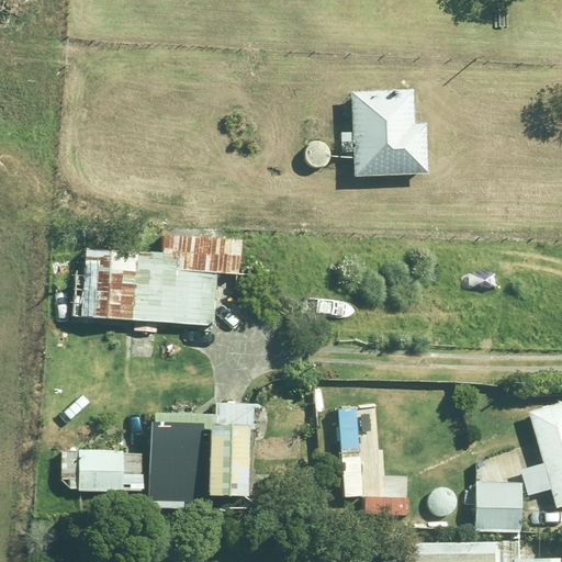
[(355,177),(426,175),(423,90),(352,92),(355,177)]
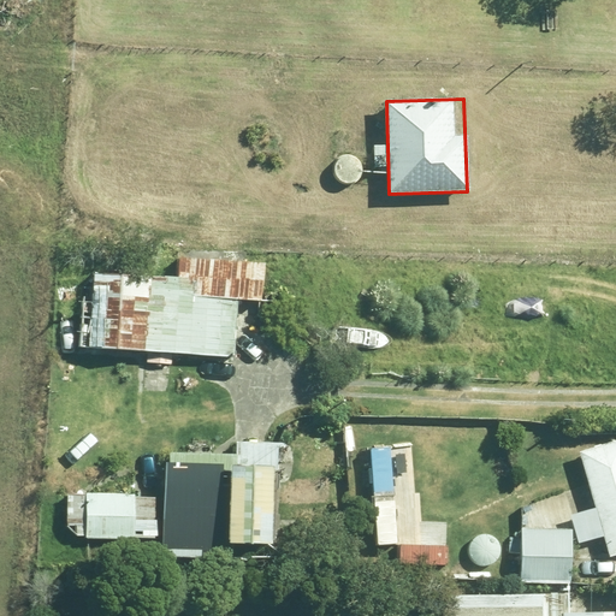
[(264,360),(270,264),(177,258),(176,280),(84,274),(80,348),(264,360)]
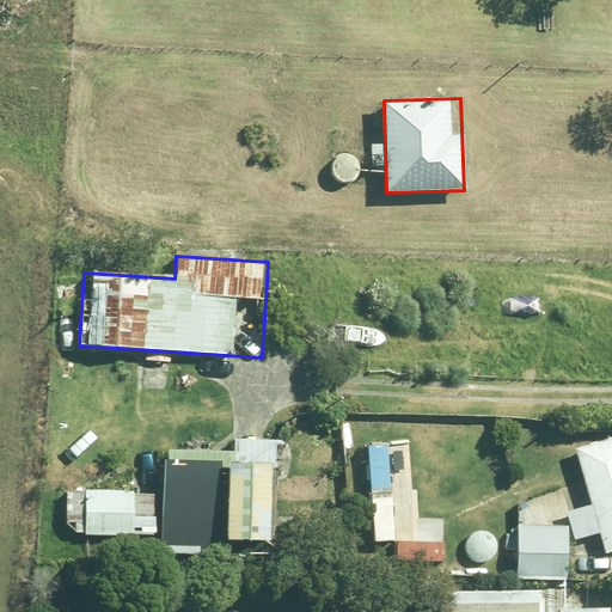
[(274,539),(276,441),(237,440),(237,453),(171,452),(171,461),(167,461),(165,554),(207,555),(207,546),(232,546),(232,539),(274,539)]
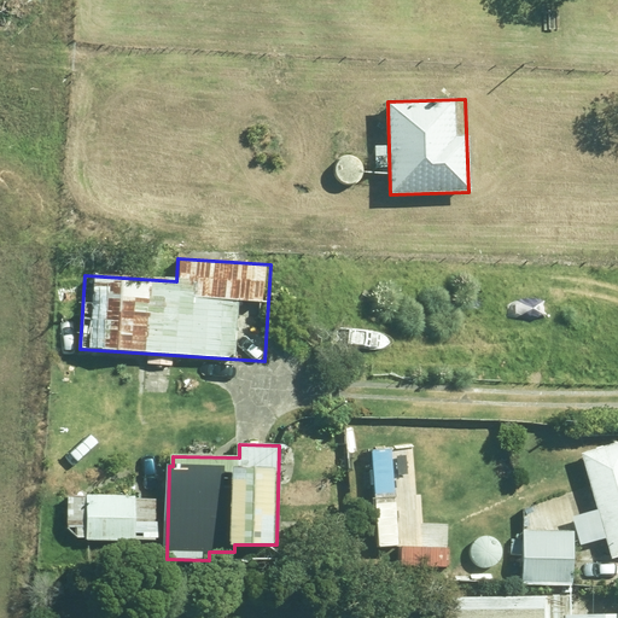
[(617,444),(586,453),(613,559),(617,557),(617,444)]
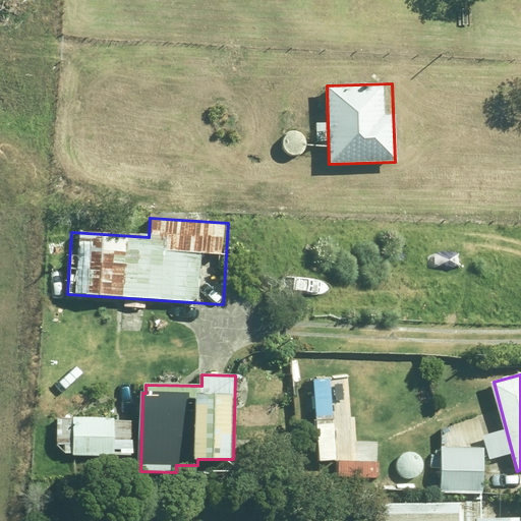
[(115,421),(115,419),(59,417),(59,444),(67,444),(66,453),(74,454),(74,456),(115,457),(115,455),(131,455),(132,422),(115,421)]
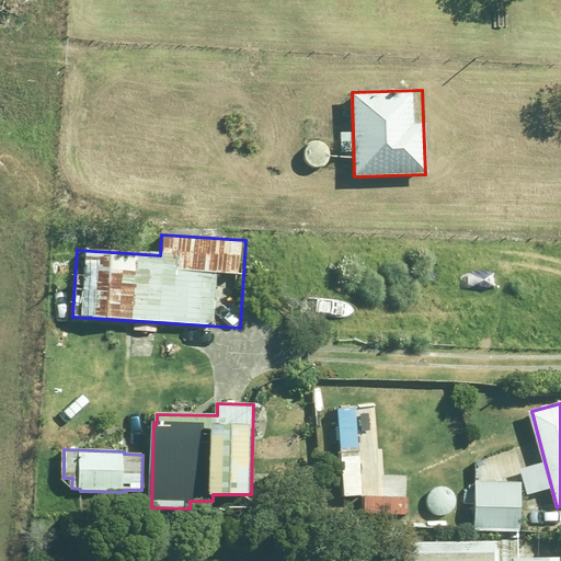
[(519,528),(524,485),(478,481),(473,523),(519,528)]
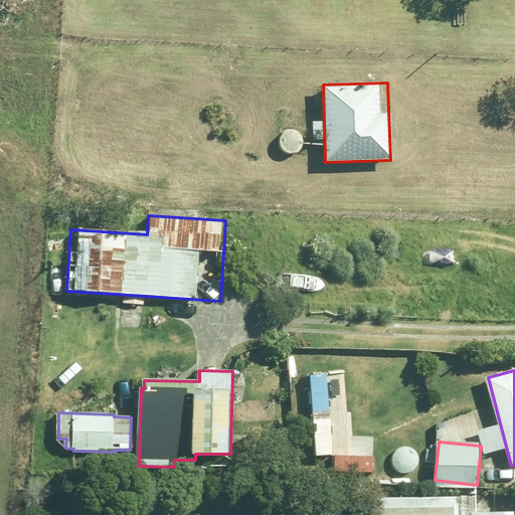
[(514,514),(514,512),(476,514),(475,497),(374,500),(374,514),(514,514)]
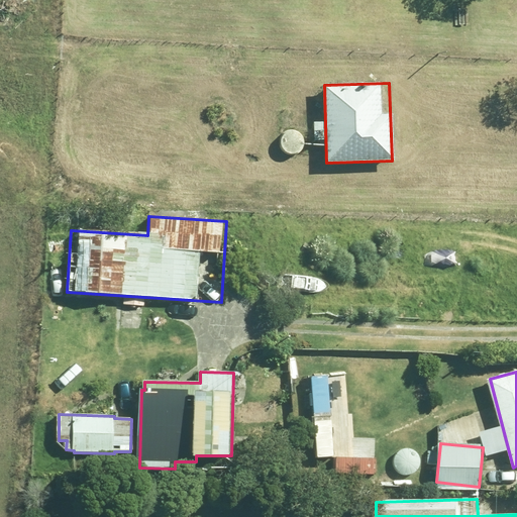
All buildings are outlined.
